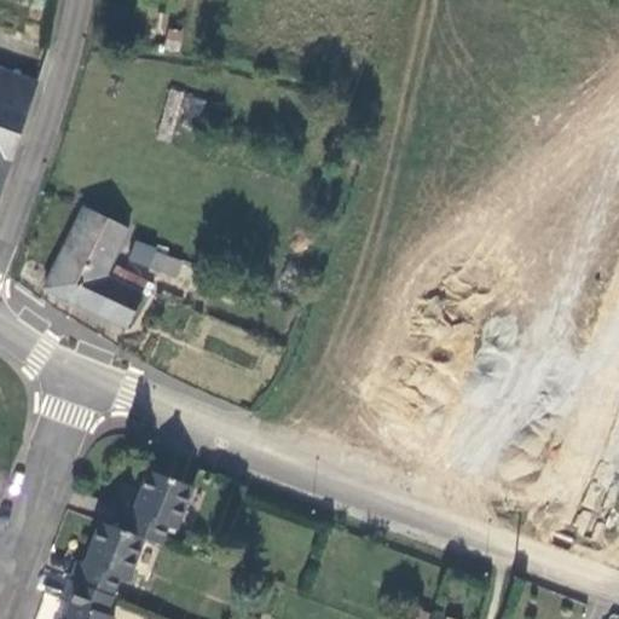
[(35,84),(0,70),(0,155),(11,158),(35,84)]
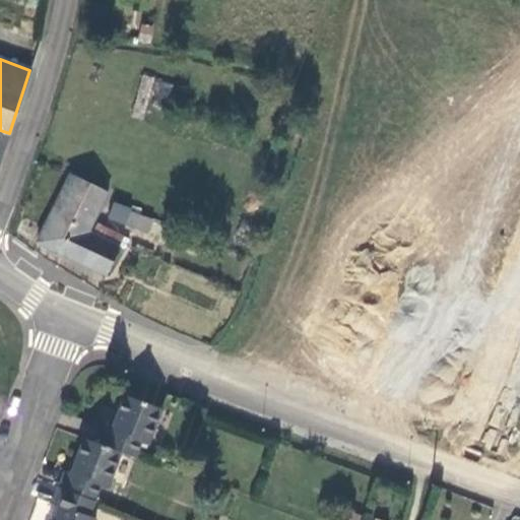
[(167,103),(172,81),(140,74),(131,115),(146,118),(150,100),(167,103)]
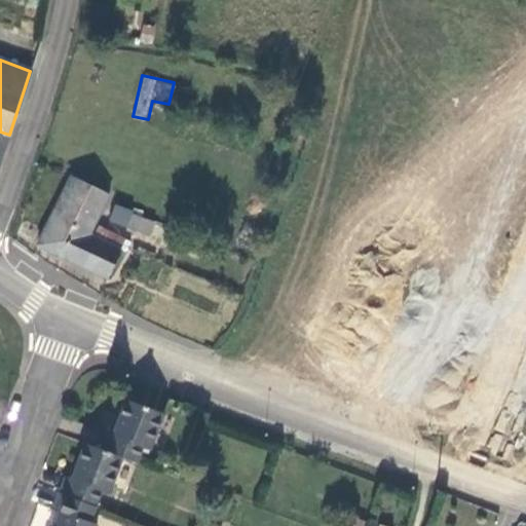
[(0,160),(9,135),(0,132),(0,160)]
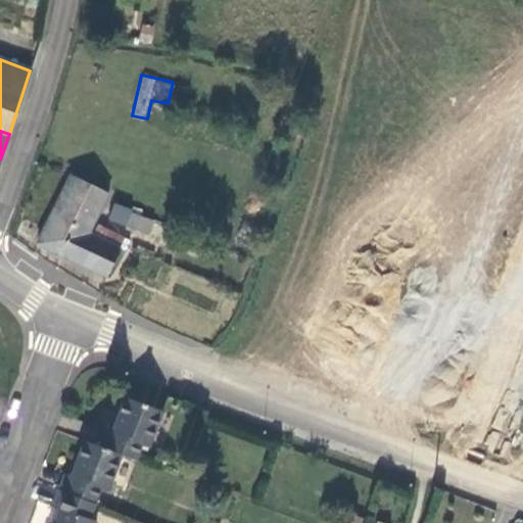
[(74,176),(39,244),(104,278),(120,250),(104,243),(90,236),(110,197),(74,176)]
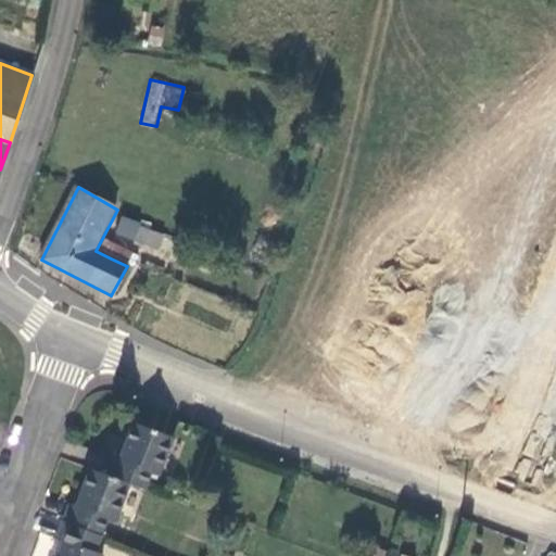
[(159,252),(165,240),(141,230),(136,243),(159,252)]
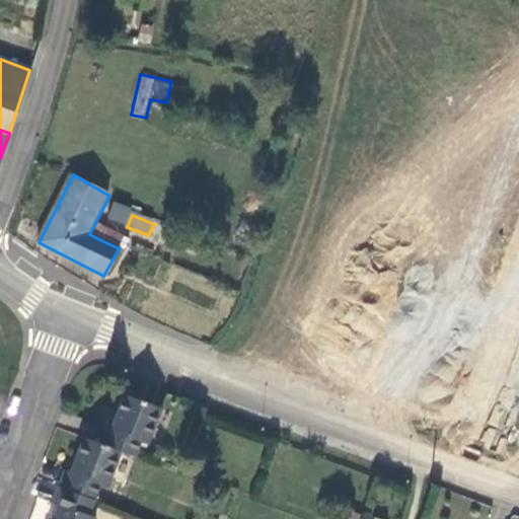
[(107,231),(103,241),(119,248),(124,239),(107,231)]
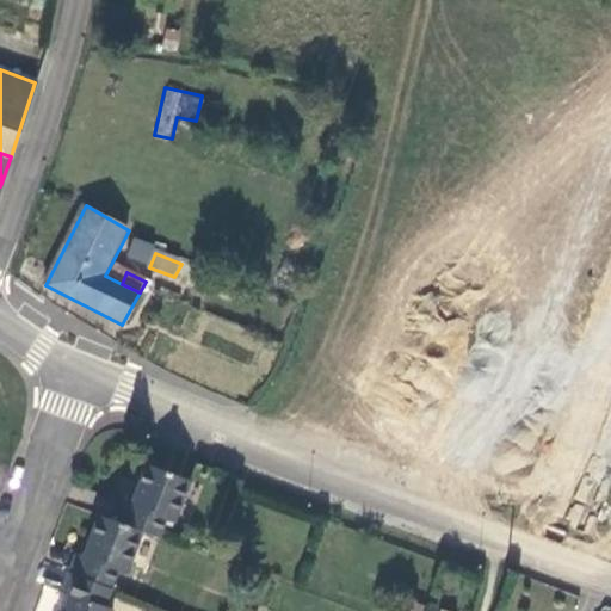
[(141,531),(158,538),(165,519),(173,522),(189,481),(146,464),(131,506),(122,504),(115,522),(141,531)]
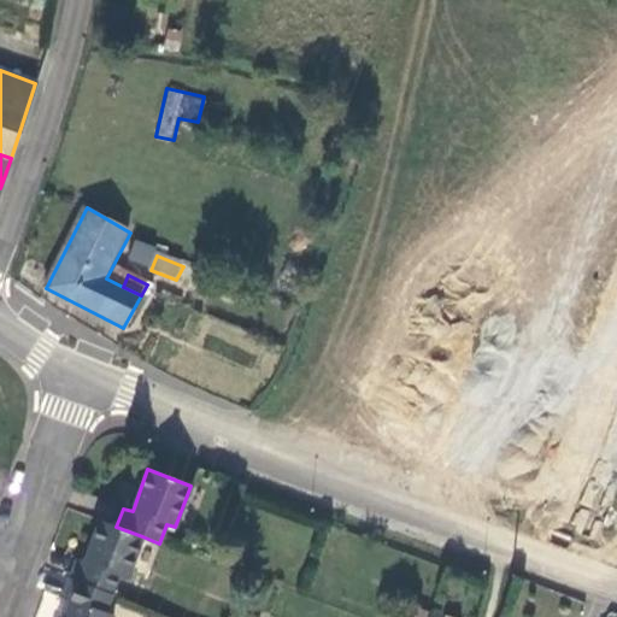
[(69,579),(111,594),(118,576),(127,579),(142,536),(116,527),(99,521),(83,563),(75,559),(69,579)]
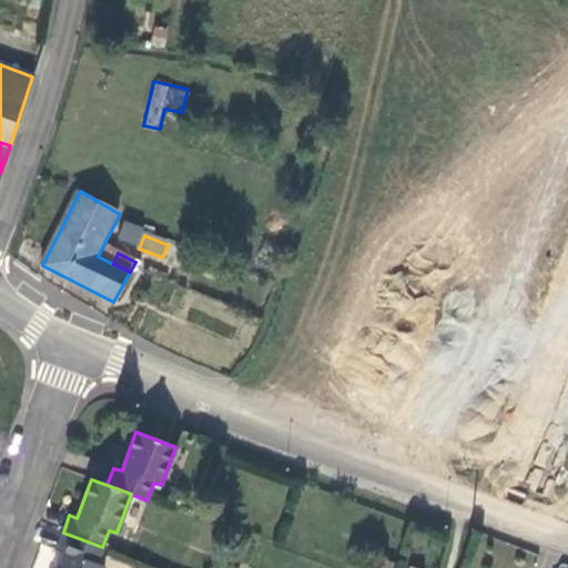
[(58,567),(103,567),(95,566),(102,547),(63,533),(56,550),(63,554),(58,567)]
